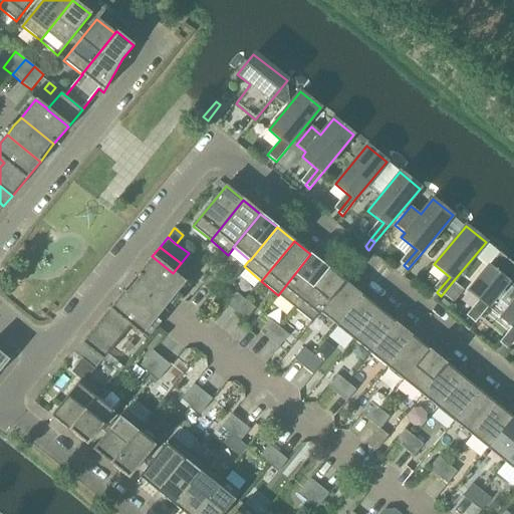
[(474,322),(487,307),(513,274),(513,264),(499,253),(467,291),(483,303),(470,319),(474,322)]
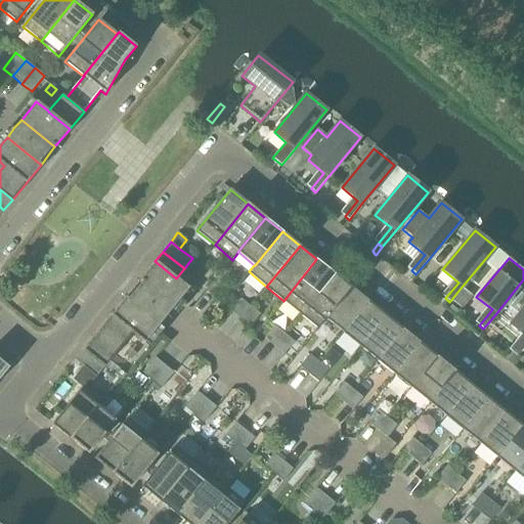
[(284,301),(301,314),(334,273),(316,259),(284,301)]
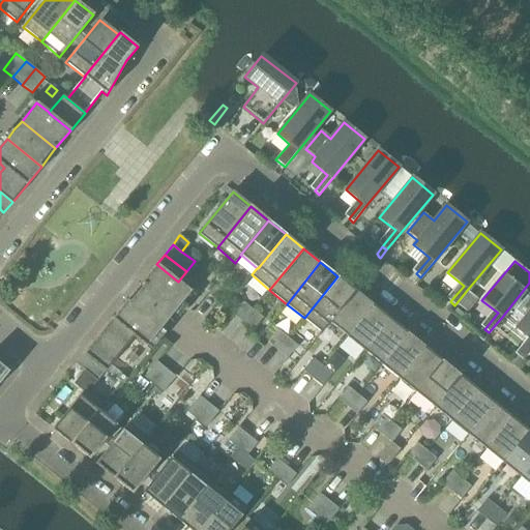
[(178,282),(156,264),(142,283),(135,291),(168,319),(175,311),(190,291),(178,282)]
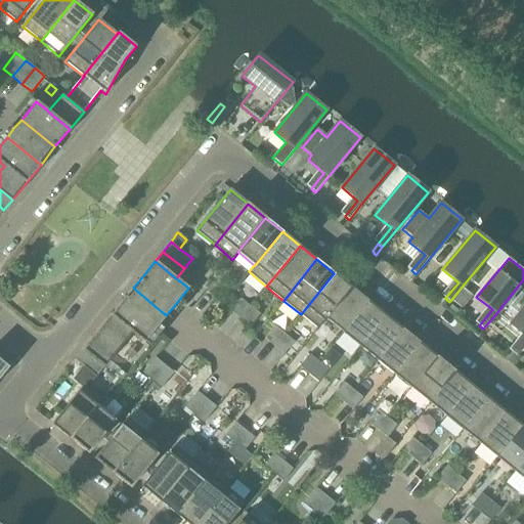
[(351,288),(334,273),(301,314),(318,330),(326,319),(325,318),(351,288)]
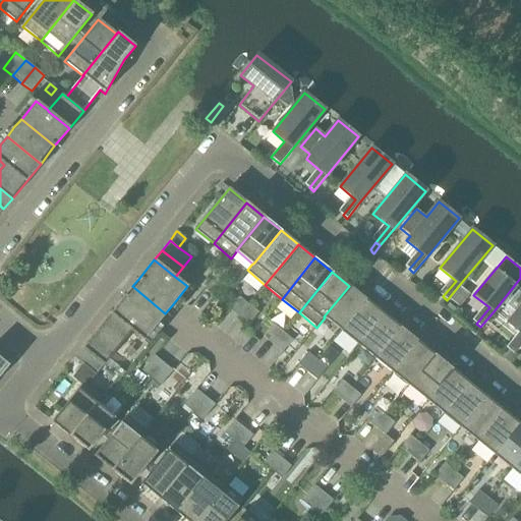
[(224,285),(215,277),(205,289),(214,297),(224,285)]
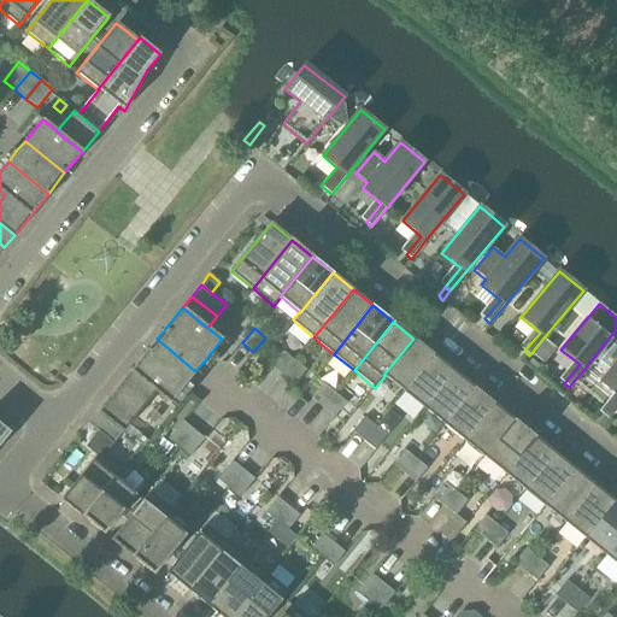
[(188,382),(195,371),(157,339),(148,350),(130,371),(156,392),(154,393),(170,405),(187,382),(188,382)]
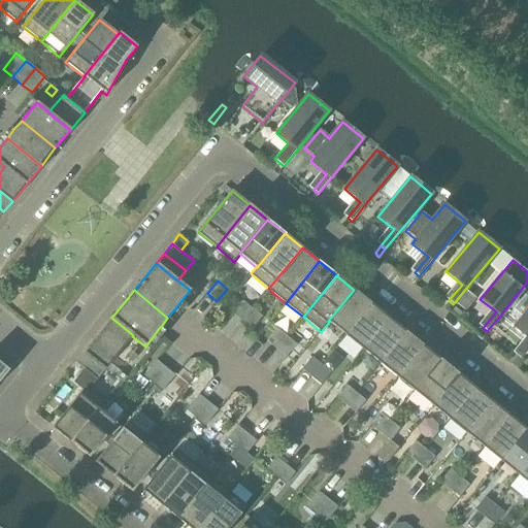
[(329,322),(345,335),(371,303),(354,290),(328,321),(329,322)]
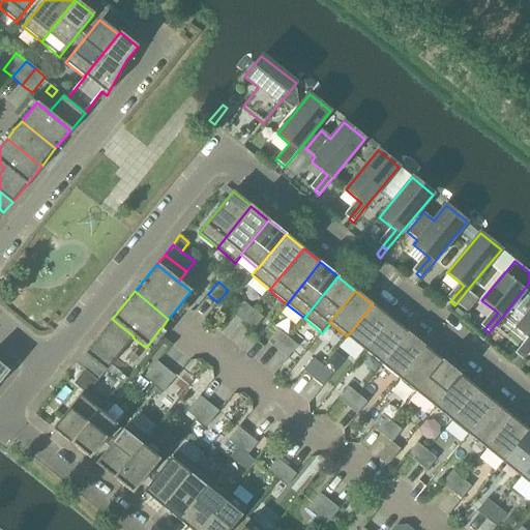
[(529,291),(526,296),(529,298),(529,311),(517,328),(529,339),(529,344),(520,357),(524,360),(529,352),(529,291)]
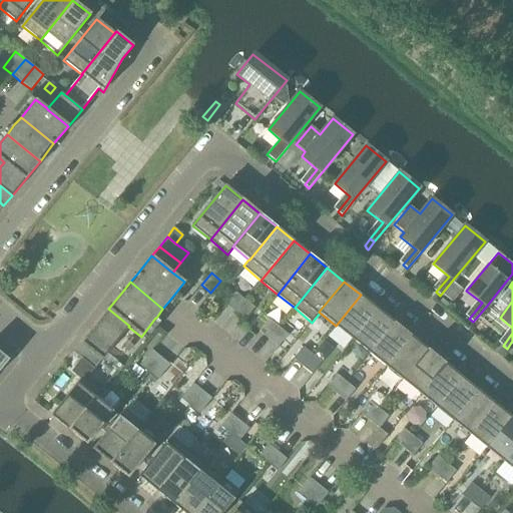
[(235,313),(245,301),(235,293),(225,305),(235,313)]
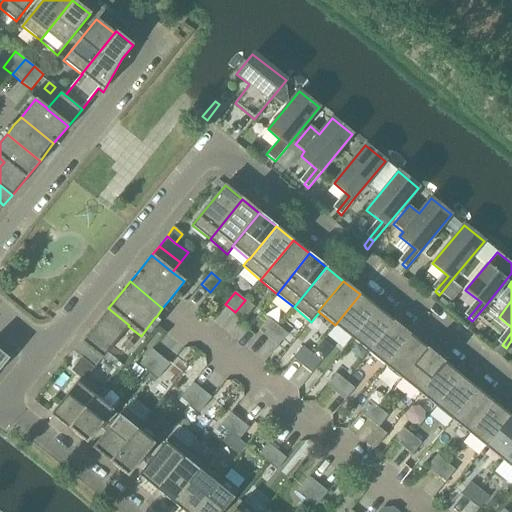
[(360,294),(335,325),(352,339),(376,308),(360,294)]
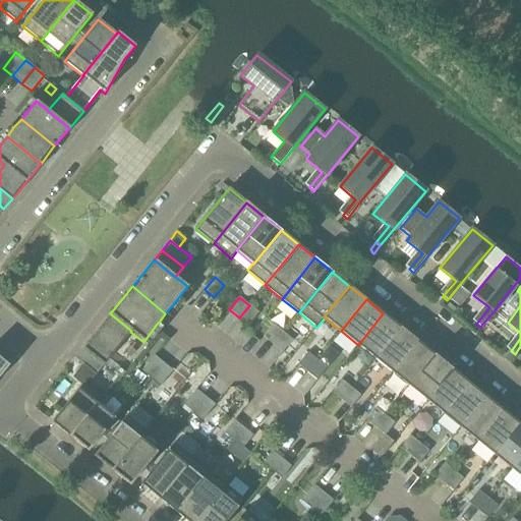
[(258,312),(249,305),(239,317),(248,325),(258,312)]
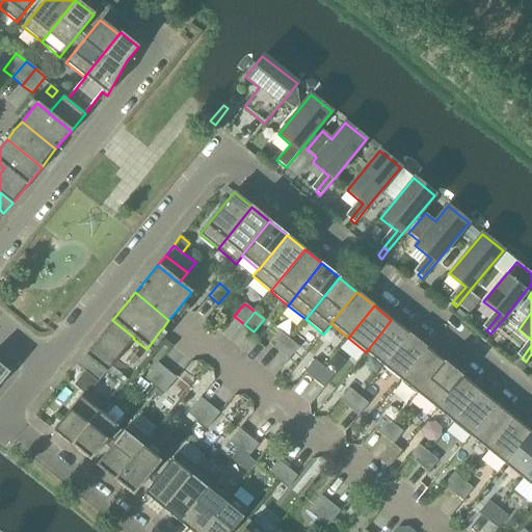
[(99,337),(121,354),(125,349),(133,339),(134,338),(112,320),(99,337)]
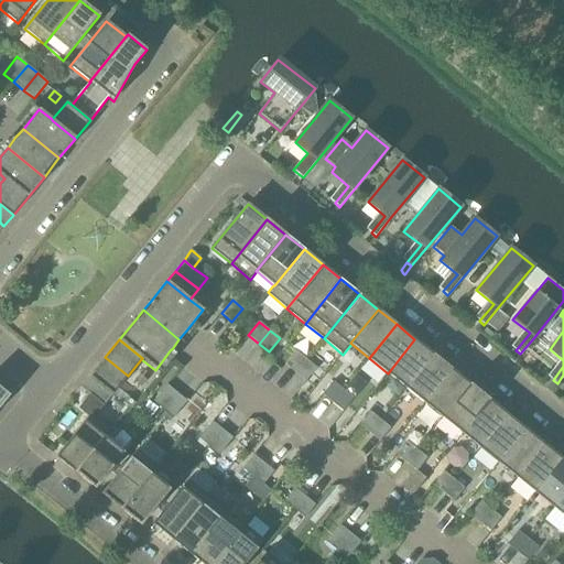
[(414,339),(388,373),(405,388),(433,354),(414,339)]
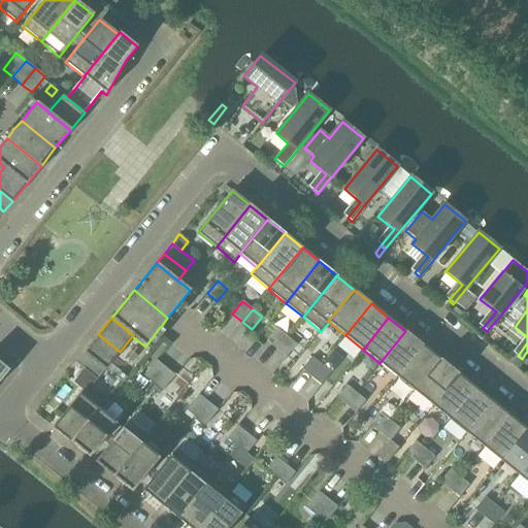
[(276,350),(287,337),(277,329),(267,341),(276,350)]
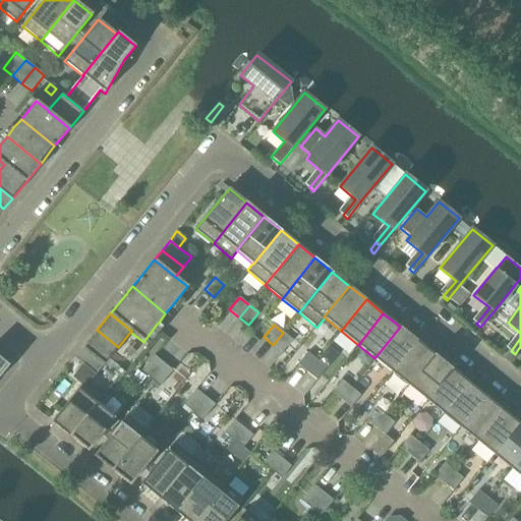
[(400,327),(374,358),(392,372),(417,341),(400,327)]
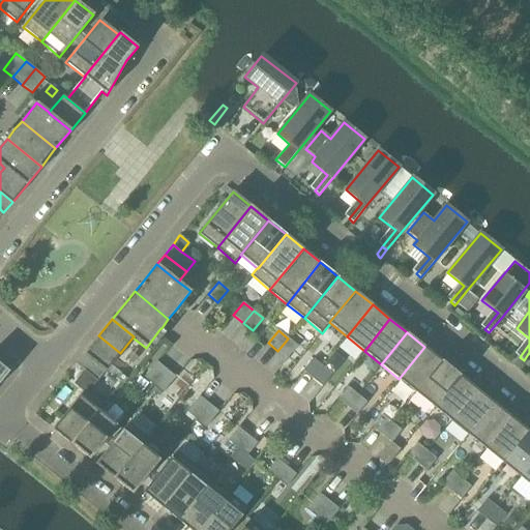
[(84,354),(106,372),(120,353),(98,335),(84,354)]
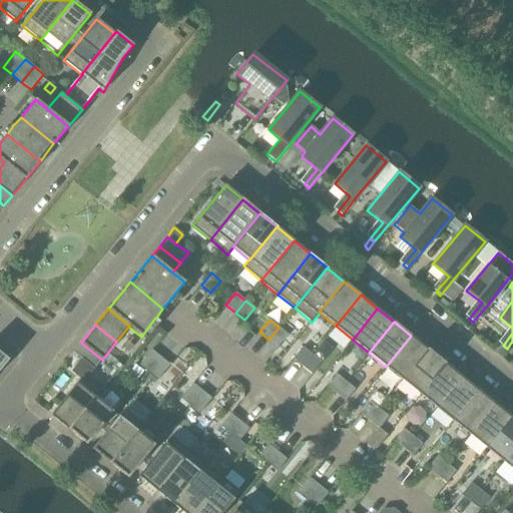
[(279,328),(269,340),(278,347),(288,335),(279,328)]
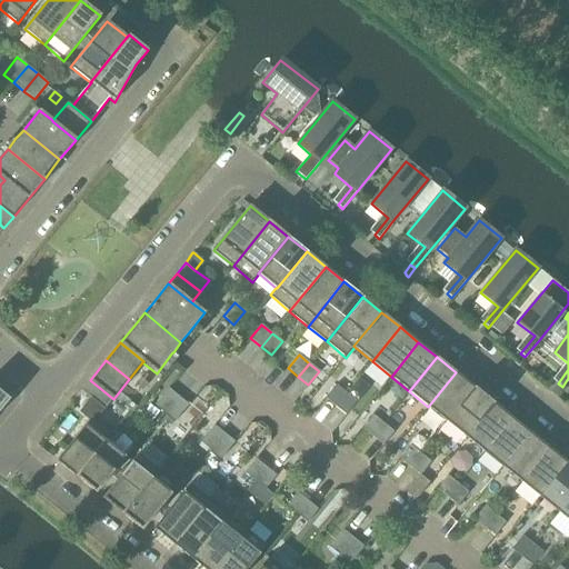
[(456,372),(428,407),(447,421),(475,388),(456,372)]
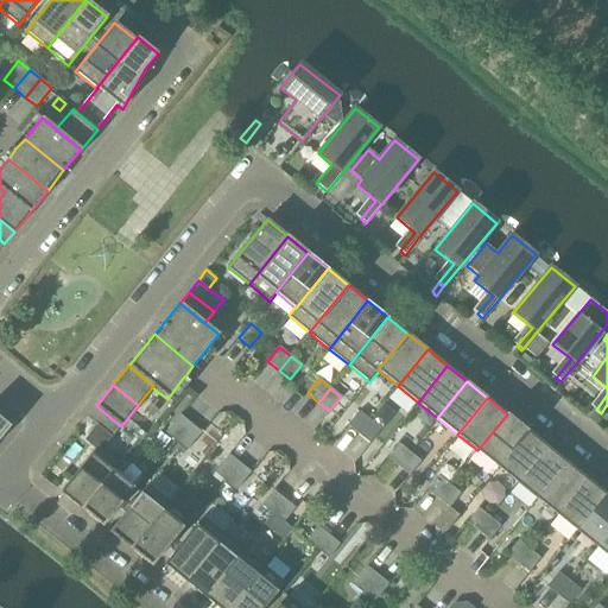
[(152,417),(158,410),(150,404),(145,411),(152,417)]
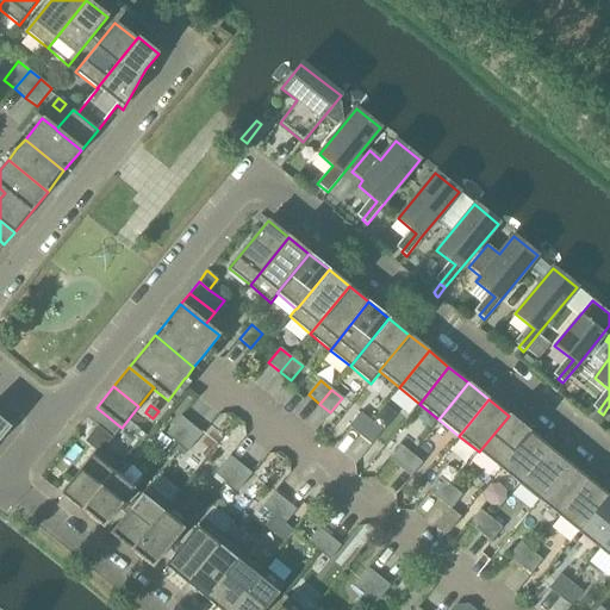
[(97,408),(87,419),(98,428),(112,440),(122,428),(97,408)]
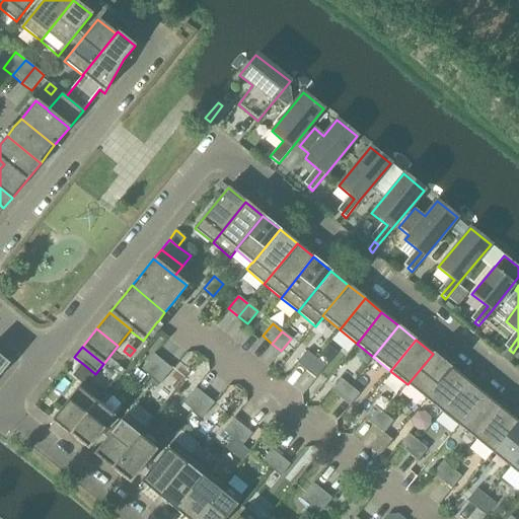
[(306,371),(316,359),(306,351),(296,363),(306,371)]
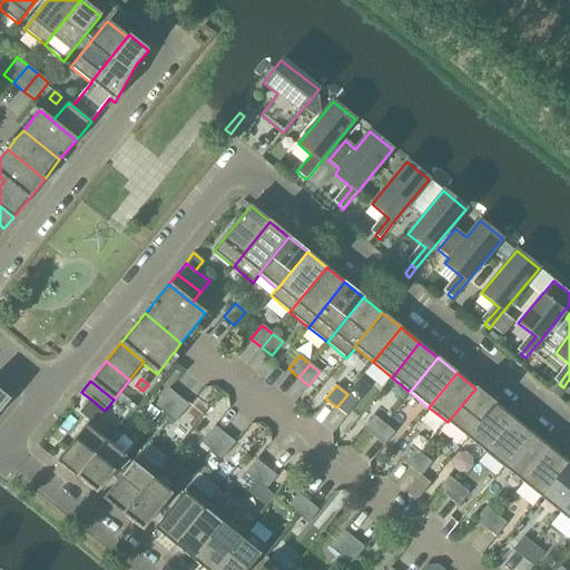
[(155,405),(165,414),(179,396),(168,389),(155,405)]
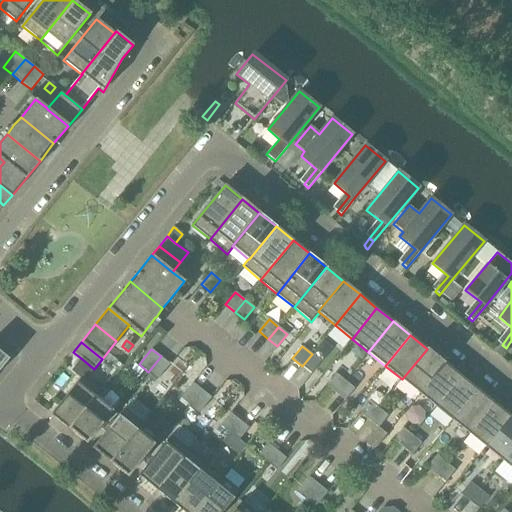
[(427,349),(402,379),(419,393),(444,362),(427,349)]
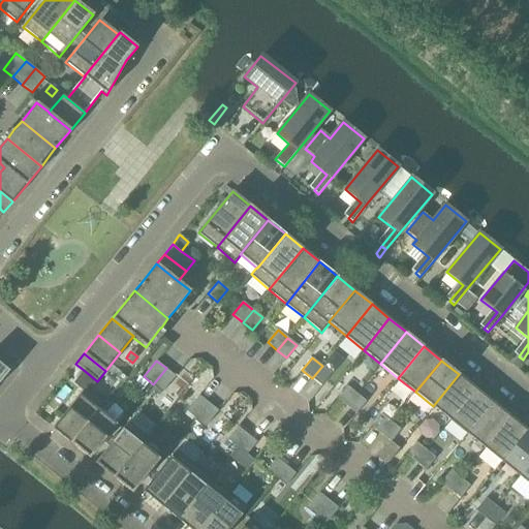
[(0,381),(9,370),(0,363),(0,381)]
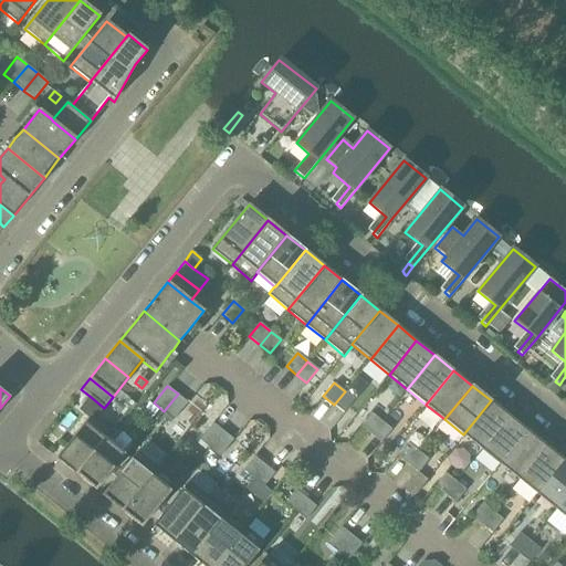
[(91,397),(81,389),(72,399),(83,407),(91,397)]
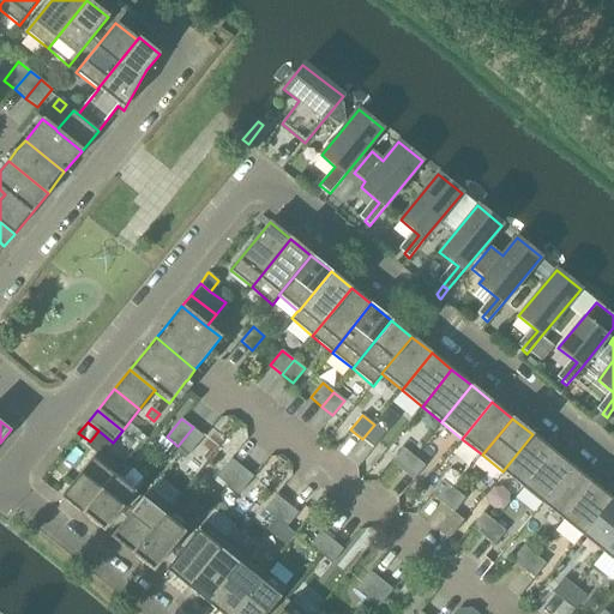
[(385,433),(374,425),(362,439),(373,449),(385,433)]
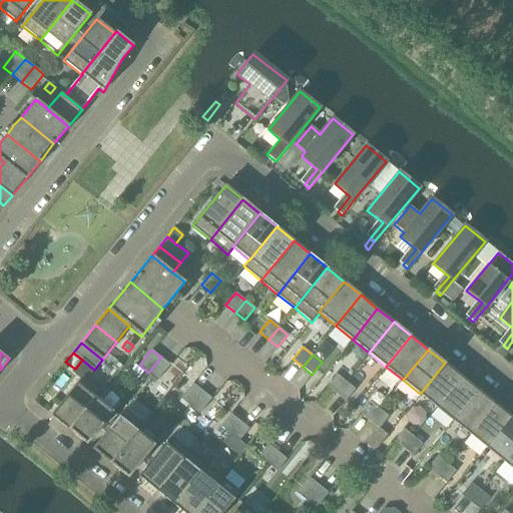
[(170,365),(161,357),(148,373),(158,381),(170,365)]
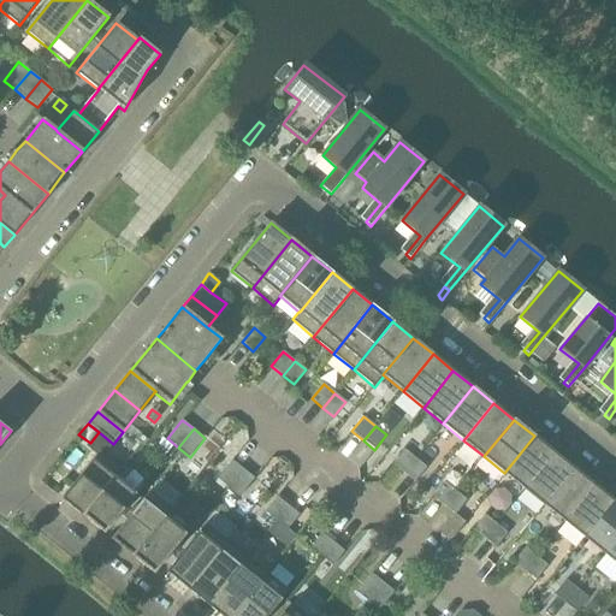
[(135,442),(142,448),(148,440),(141,434),(135,442)]
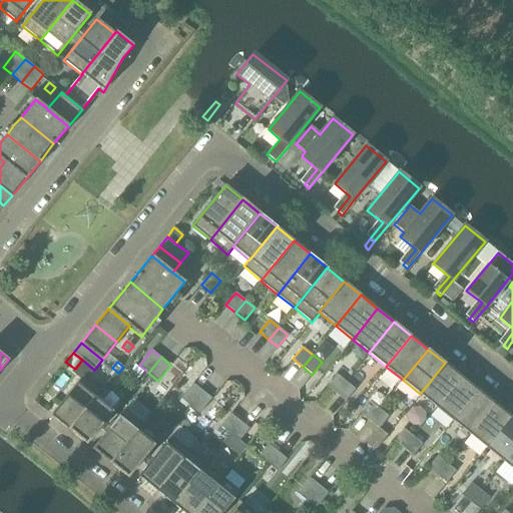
[(420,394),(437,408),(461,377),(445,363),(420,394)]
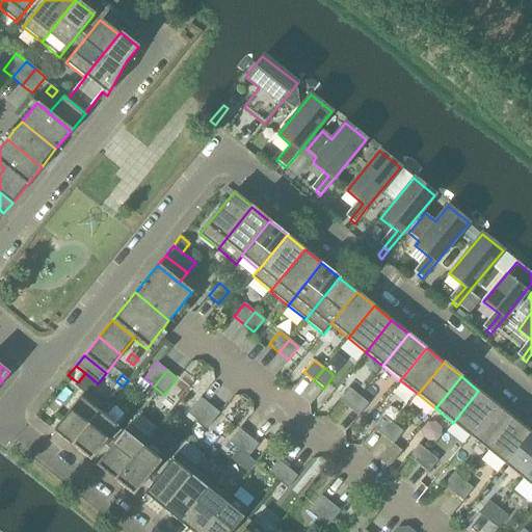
[(71,446),(99,411),(100,411),(106,404),(86,389),(53,431),(71,446)]
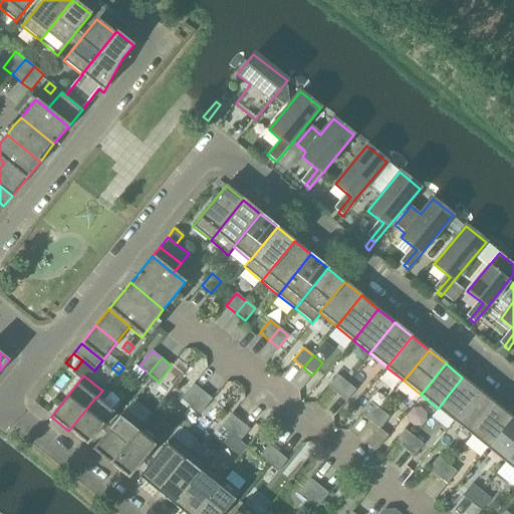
[(336,395),(346,382),(337,375),(327,388),(336,395)]
